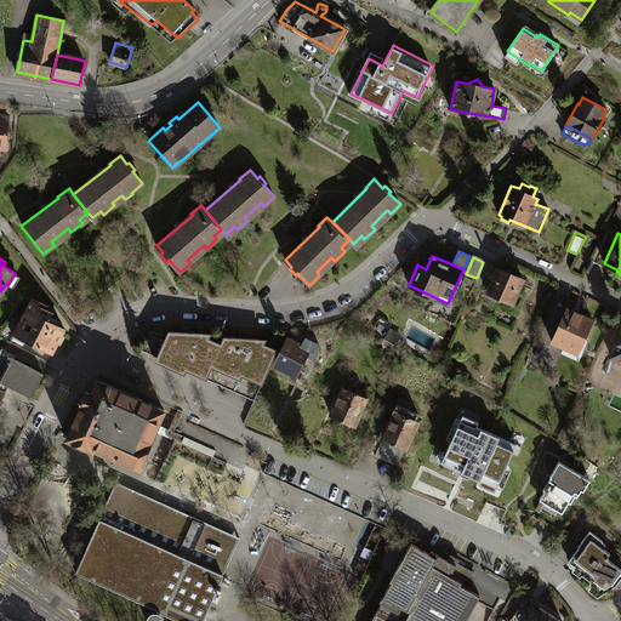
[(494,266),(483,262),(477,278),(474,281),(485,286),(494,266)]
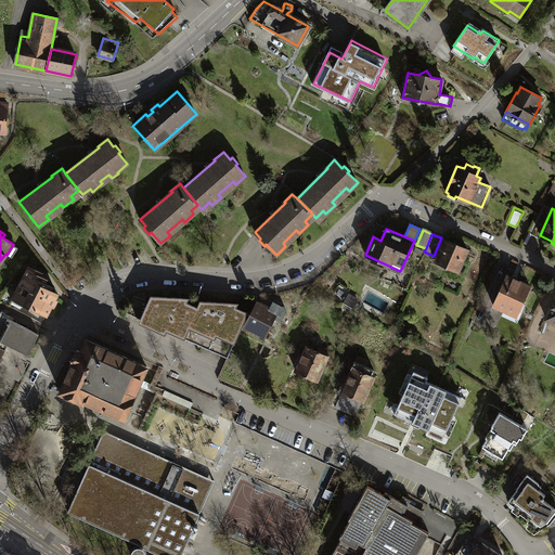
[(444,240),(436,260),(463,272),(468,261),(462,259),(466,249),(444,240)]
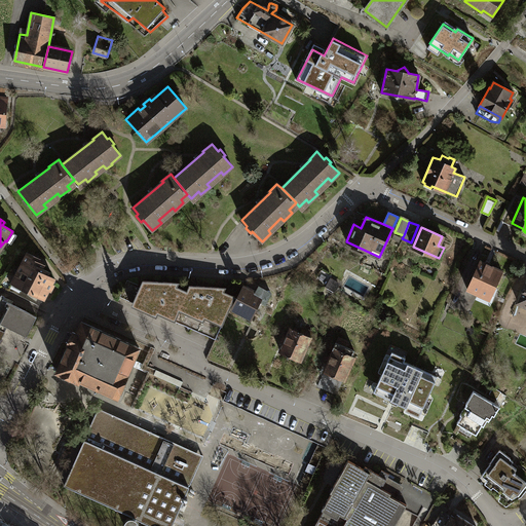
[(28,253),(12,284),(43,298),(47,289),(50,291),(53,285),(50,284),(53,278),(46,274),(48,271),(41,268),(43,264),(36,261),(38,258),(28,253)]
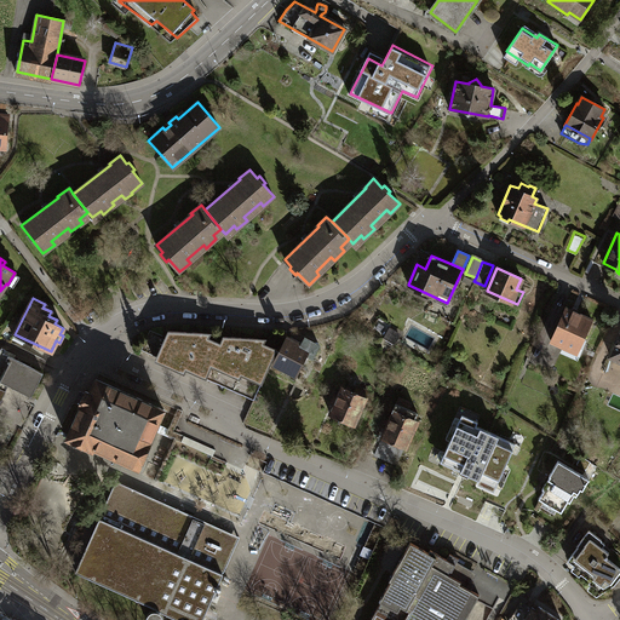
[(566,308),(551,340),(564,346),(566,343),(579,349),(592,319),(566,308)]
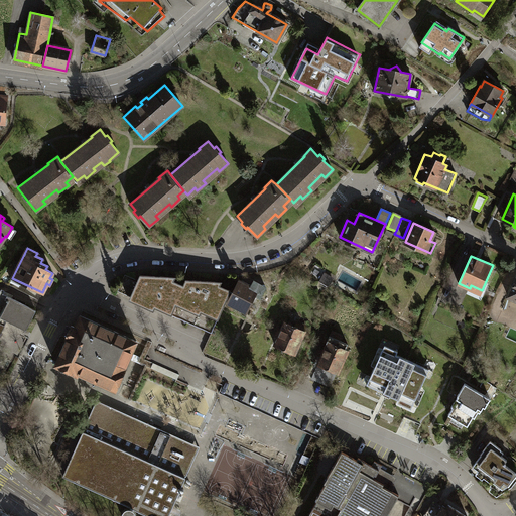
[(117,290),(129,296),(135,283),(133,282),(134,279),(124,274),(117,290)]
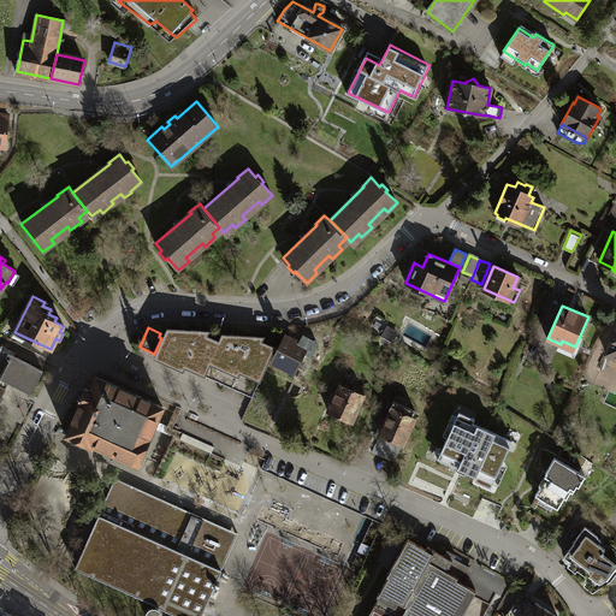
[(166,327),(161,338),(154,354),(153,356),(182,369),(184,366),(202,374),(219,339),(206,333),(208,329),(166,327)]
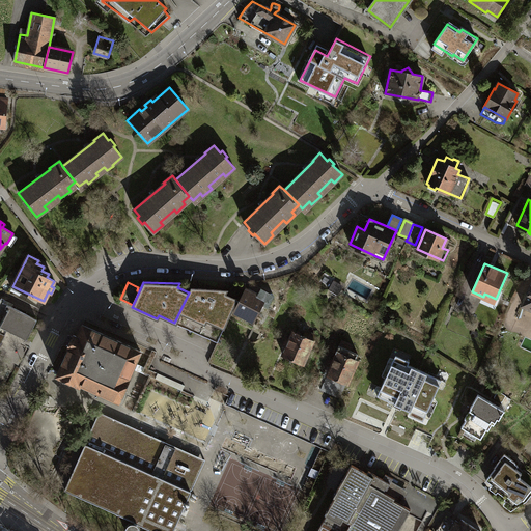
[(333,282),(329,289),(337,295),(341,288),(333,282)]
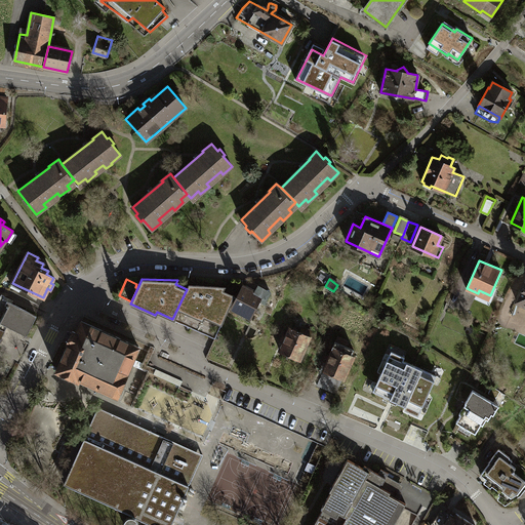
[(524,281),(516,301),(524,305),(524,281)]
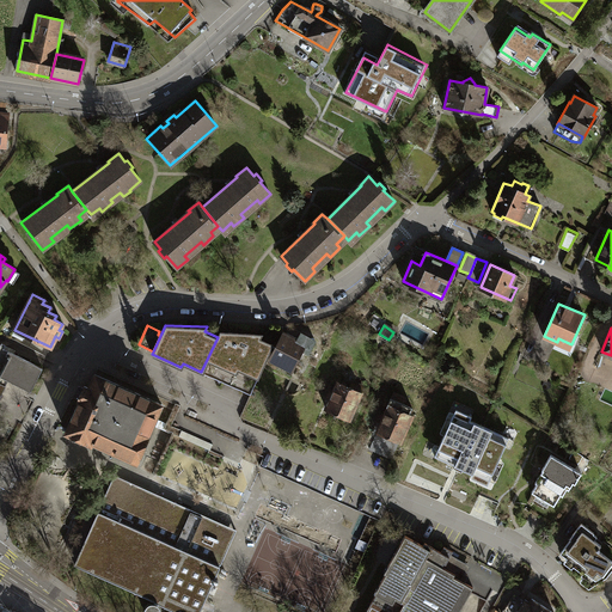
[(201,372),(251,395),(274,343),(261,337),(262,334),(220,331),(218,337),(201,372)]
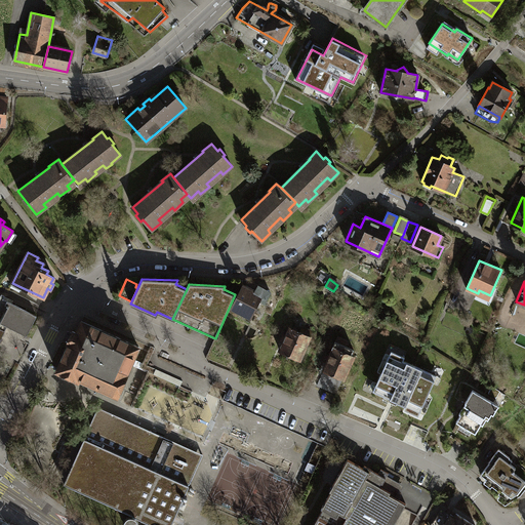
[(253,292),(242,287),(231,307),(249,318),(259,300),(264,303),(271,291),(257,286),(253,292)]
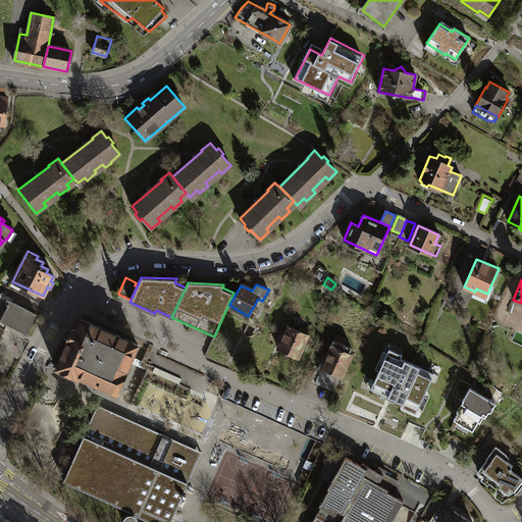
[(37,314),(0,296),(0,338),(5,329),(0,326),(0,322),(1,321),(27,334),(37,314)]
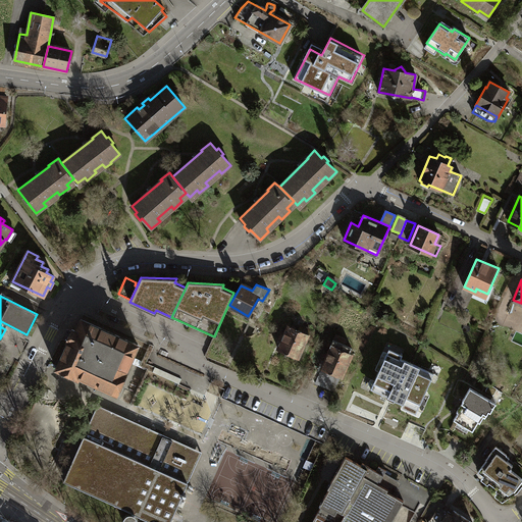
[(139,345),(81,319),(75,330),(72,329),(66,342),(67,342),(56,369),(79,378),(79,377),(116,395),(126,372),(139,345)]
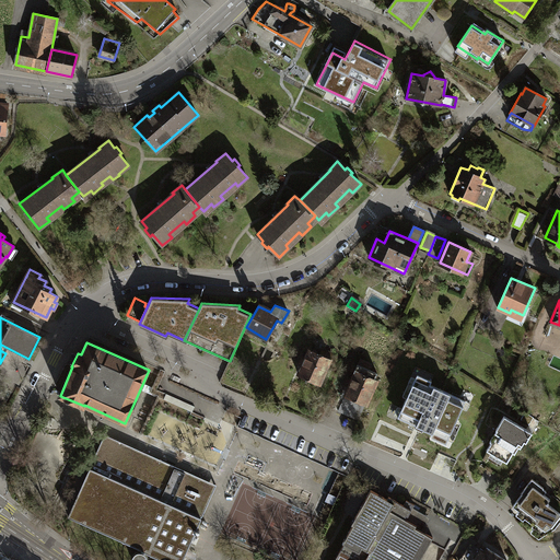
[(323,349),(319,356),(329,360),(331,353),(323,349)]
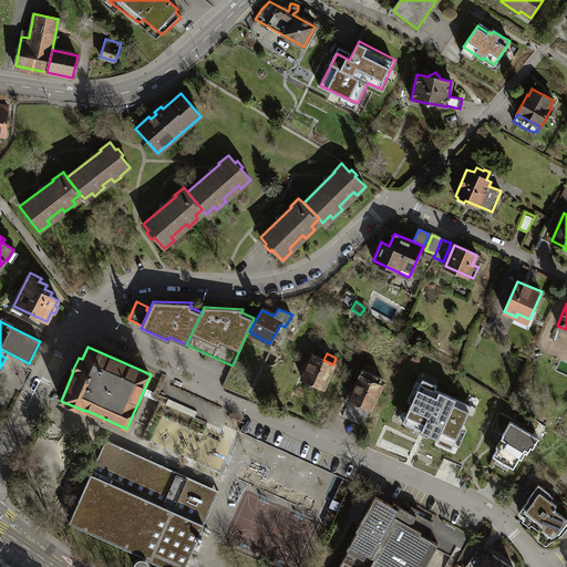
[(334,364),(333,364),(323,360),(312,354),(308,363),(305,362),(301,368),(305,370),(301,378),(325,389),(334,364)]
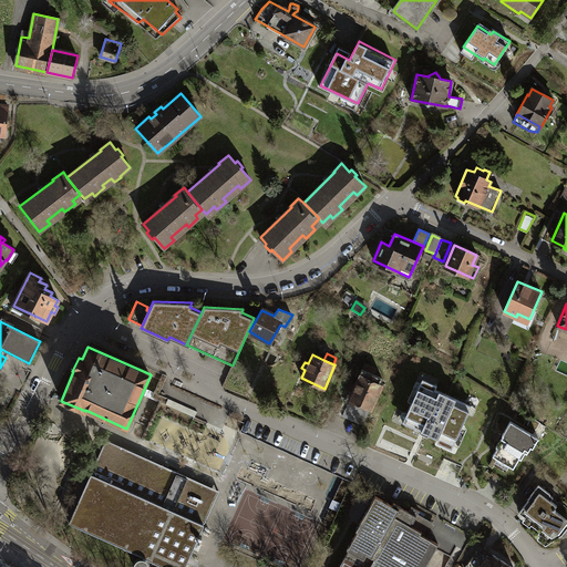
[(353,391),(349,399),(372,409),(382,385),(379,383),(381,378),(372,374),(374,369),(368,366),(366,371),(360,369),(358,375),(360,377),(356,384),(351,383),(349,389),(353,391)]
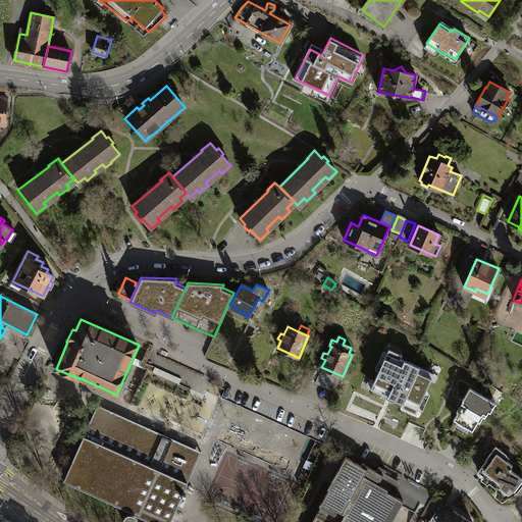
[(387,353),(371,388),(389,398),(396,400),(412,364),(387,353)]
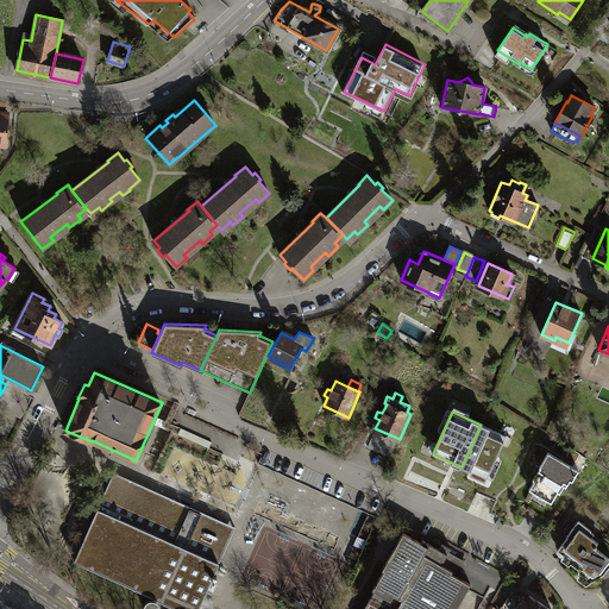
[(462,466),(466,469),(487,478),(507,437),(481,425),(462,466)]
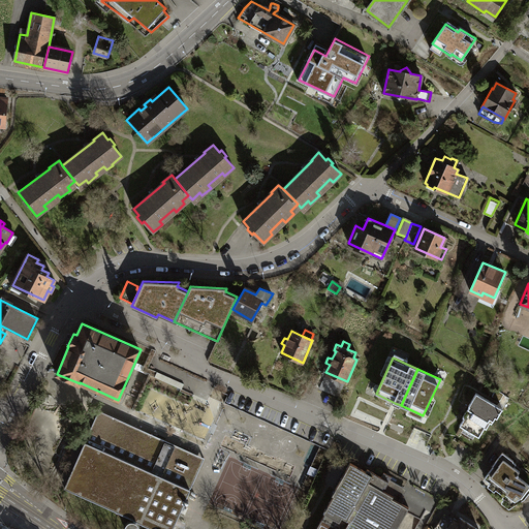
[(344,384),(324,376),(318,387),(338,397),(344,384)]
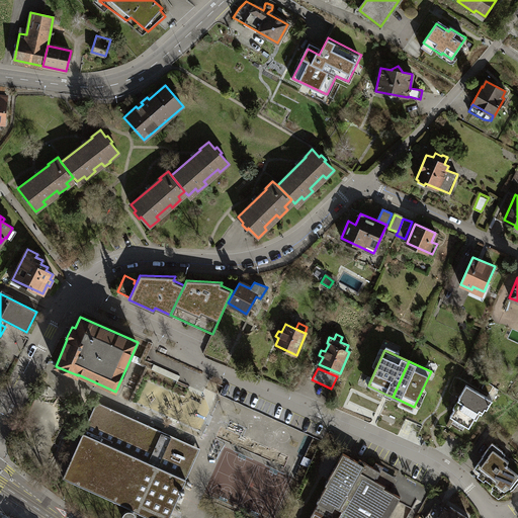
[(493,386),(485,382),(482,387),(489,392),(493,386)]
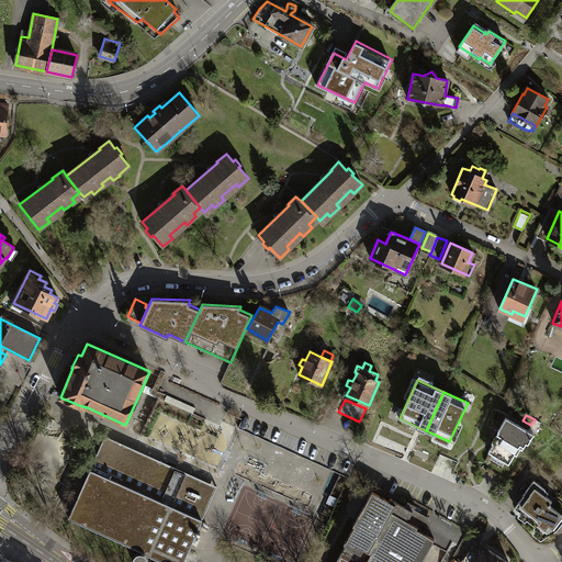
[(493,444),(487,451),(509,464),(515,454),(516,456),(520,449),(521,450),(526,444),(528,445),(535,434),(506,417),(491,442),(493,444)]
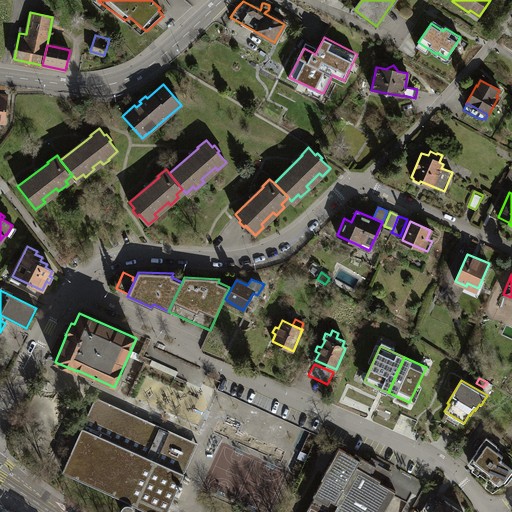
[(95,397),(82,427),(185,473),(199,443),(95,397)]
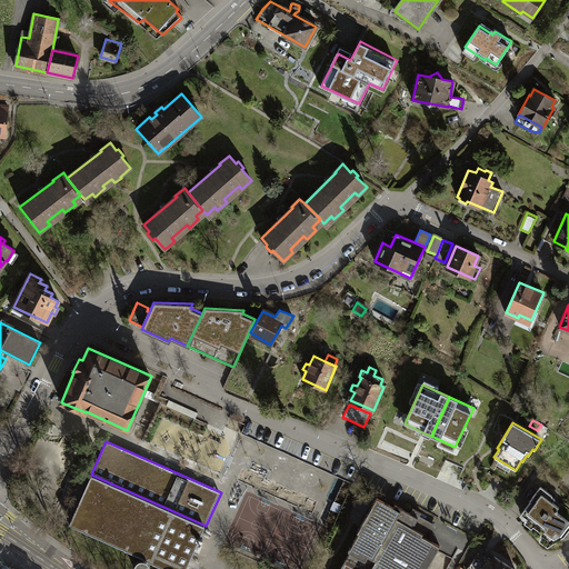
[(149,561),(166,568),(187,568),(206,526),(91,475),(68,526),(143,559),(138,561),(136,565),(135,568),(150,568),(150,567),(149,562),(149,561)]
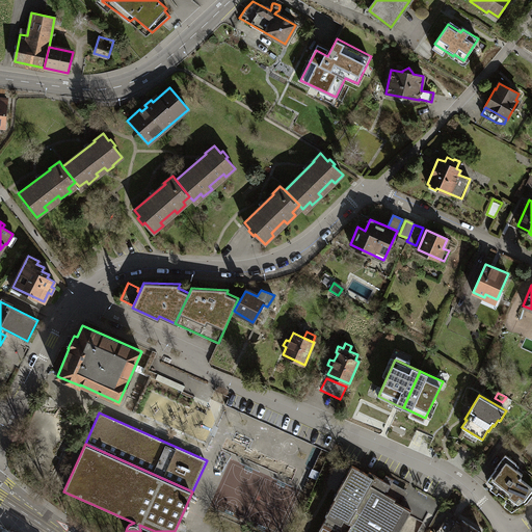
[(506,454),(486,480),(499,489),(498,491),(506,498),(505,499),(515,507),(526,501),(531,493),(531,486),(521,478),(520,476),(522,473),(516,469),(519,467),(515,463),(516,462),(506,454)]
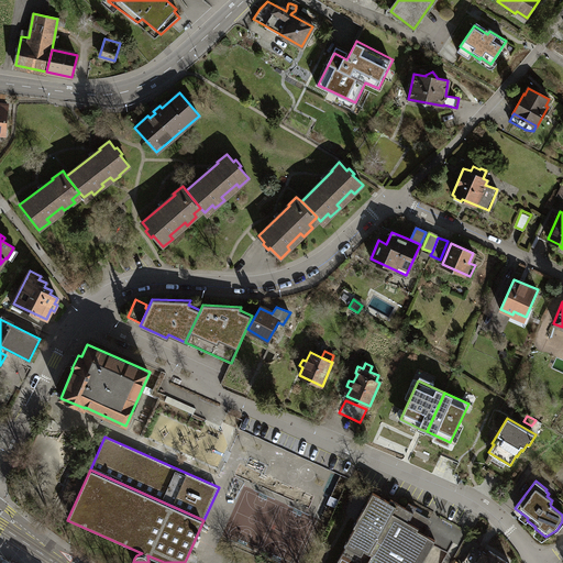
[(421,562),(435,540),(429,536),(431,532),(431,530),(430,528),(426,526),(430,518),(414,508),(415,506),(409,503),(407,508),(392,499),(389,501),(373,493),(354,526),(357,527),(337,562),(421,562)]
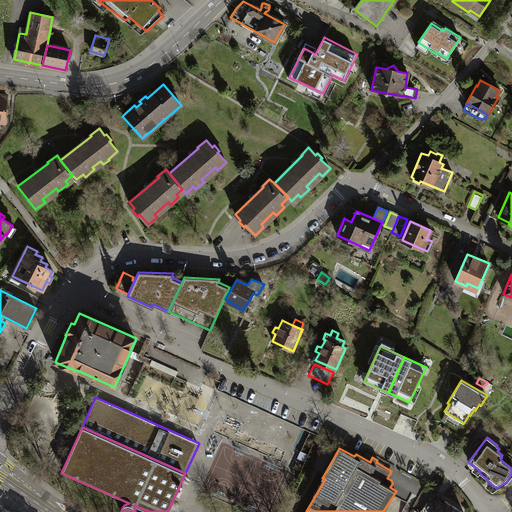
[(434,508),(439,501),(430,495),(418,511),(422,511),(427,504),(434,508)]
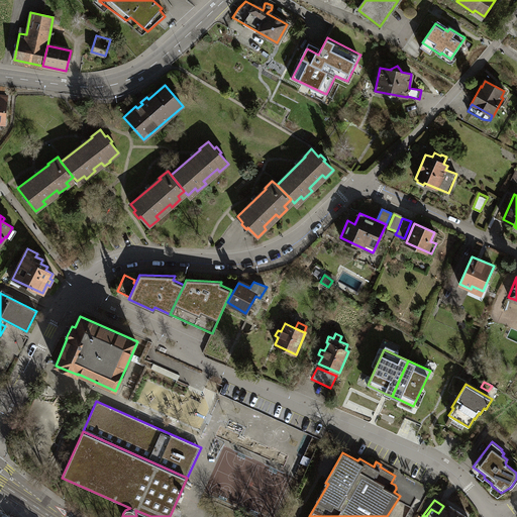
[(426,516),(466,516),(448,506),(447,509),(443,506),(438,513),(431,509),(426,516)]
